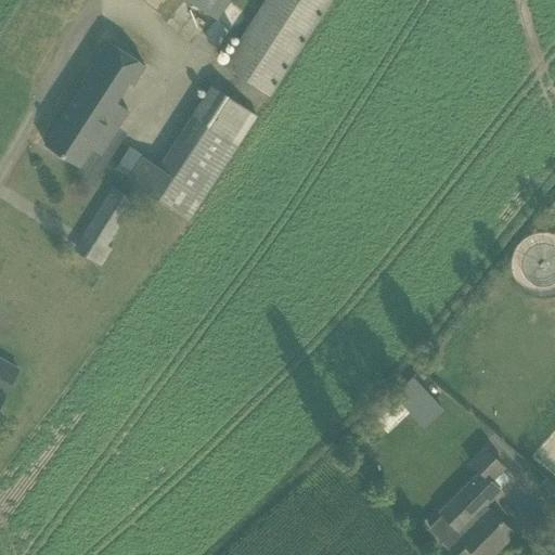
[(224,0),(184,0),(214,18),(224,0)]
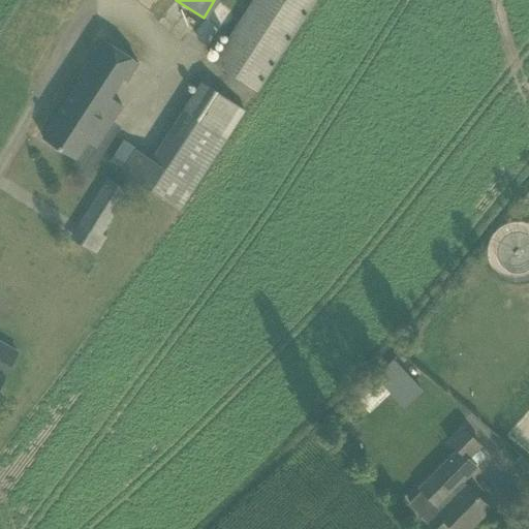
[(254,0),(213,64),(257,92),(316,0),(254,0)]
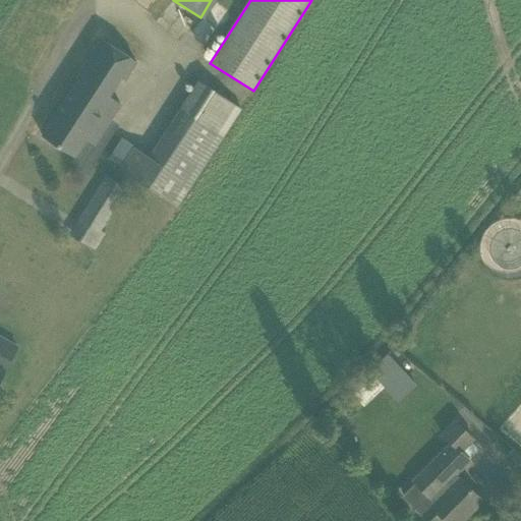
[(137,62),(102,39),(76,77),(78,79),(42,136),(74,157),(85,139),(94,146),(120,105),(109,97),(121,78),(124,81),(137,62)]
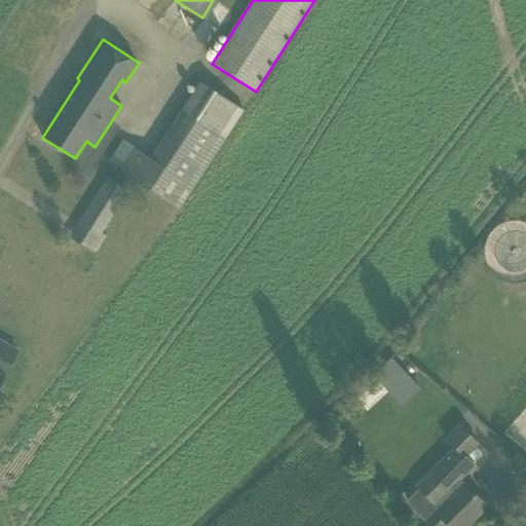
[(120,175),(177,210),(243,110),(200,82),(147,161),(134,153),(120,175)]
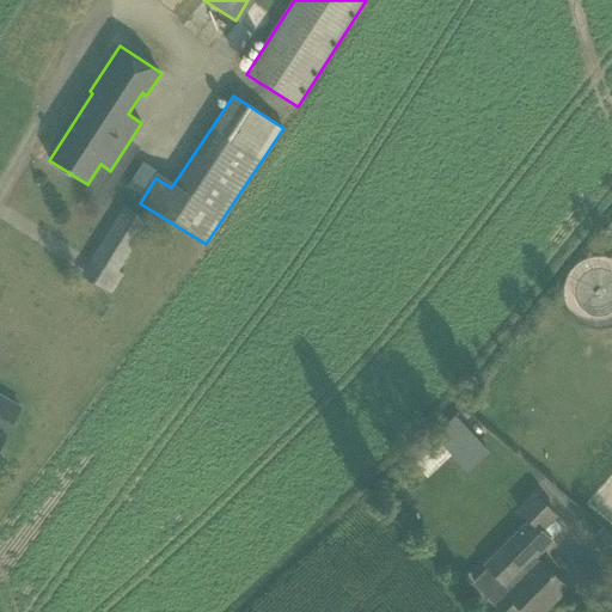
[(123,208),(92,257),(117,273),(147,224),(123,208)]
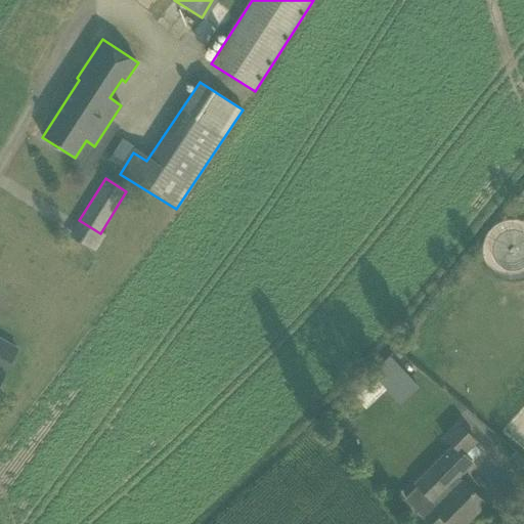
[(0,375),(2,376),(16,350),(0,340),(0,375)]
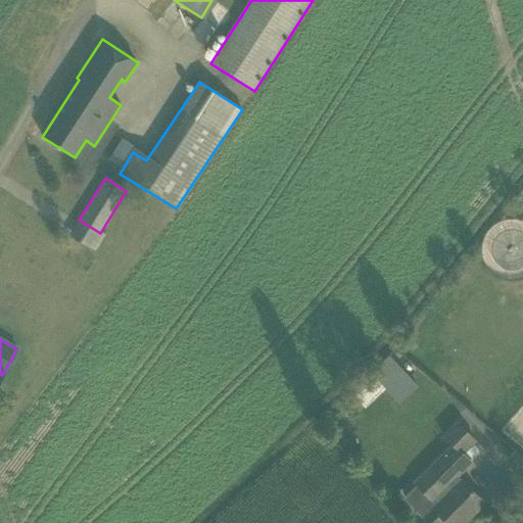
[(373,377),(352,395),(365,408),(385,389),(396,401),(399,403),(417,386),(399,368),(388,357),(370,374),(373,377)]
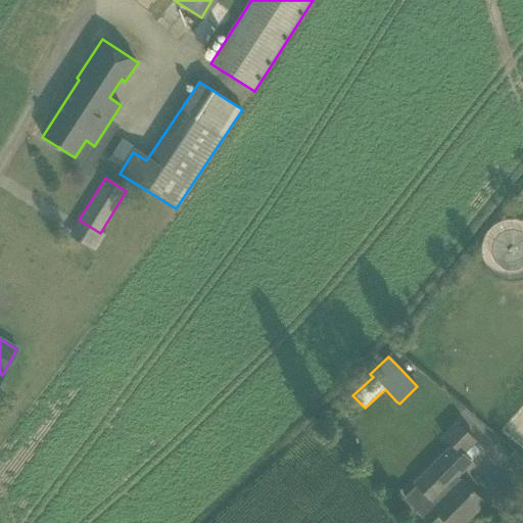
[(421,517),(427,522),(444,522),(445,522),(463,522),(483,503),(461,480),(460,481),(455,476),(457,474),(458,476),(470,463),(462,455),(474,441),(456,424),(442,437),(452,445),(414,484),(433,504),(421,517)]
